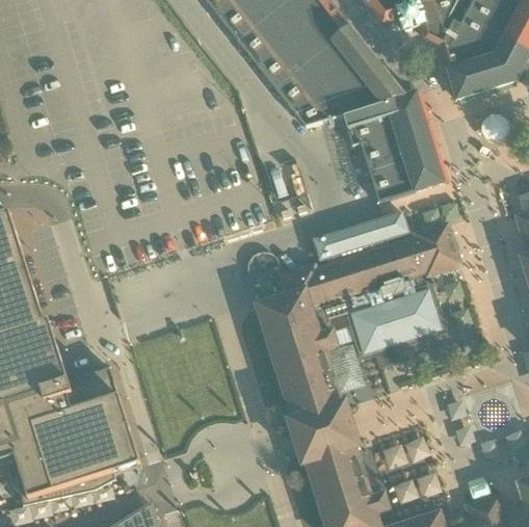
[(205,0),(215,12),(235,38),(273,86),(297,116),(301,123),(303,125),(303,126),(341,114),(402,95),(375,60),(371,54),(348,26),(349,25),(348,24),(327,0),(205,0)]
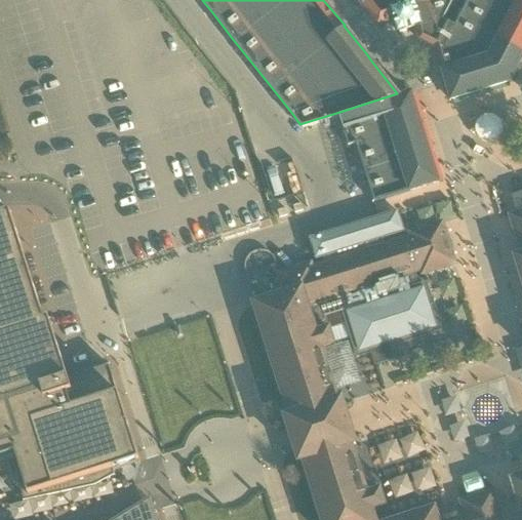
[(433,44),(446,18),(440,15),(443,10),(446,4),(448,0),(358,0),(375,23),(382,21),(391,17),(393,17),(393,18),(395,25),(397,29),(413,24),(413,25),(416,33),(417,37),(420,38),(429,42),(433,44)]
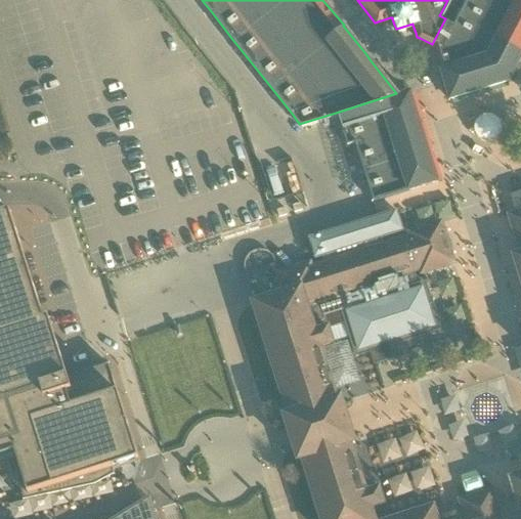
[(446,18),(445,18),(432,44),(440,70),(442,79),(447,94),(448,96),(449,96),(476,88),(479,87),(506,79),(507,78),(508,77),(516,60),(520,52),(520,51),(520,0),(464,0),(461,6),(454,16),(452,23),(446,18)]
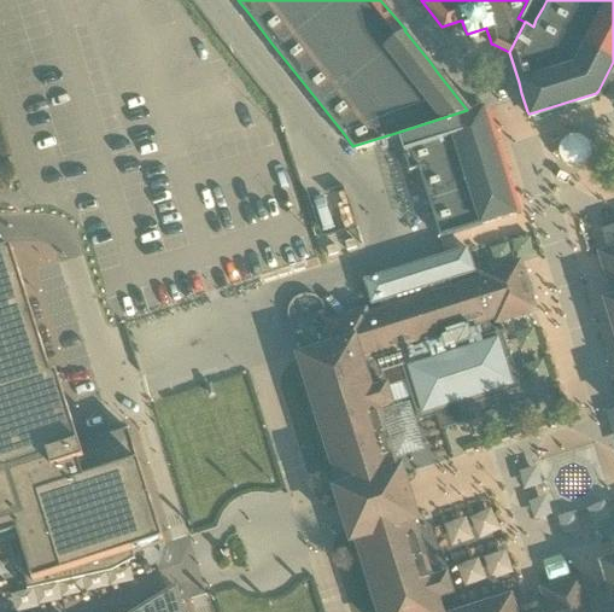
[(481,106),(467,110),(396,133),(396,134),(407,168),(409,168),(416,165),(422,186),(431,213),(433,220),(438,233),(463,226),(479,221),(483,220),(485,219),(514,210),(513,208),(503,176),(502,174),(492,143),(491,139),(481,108),(481,106)]
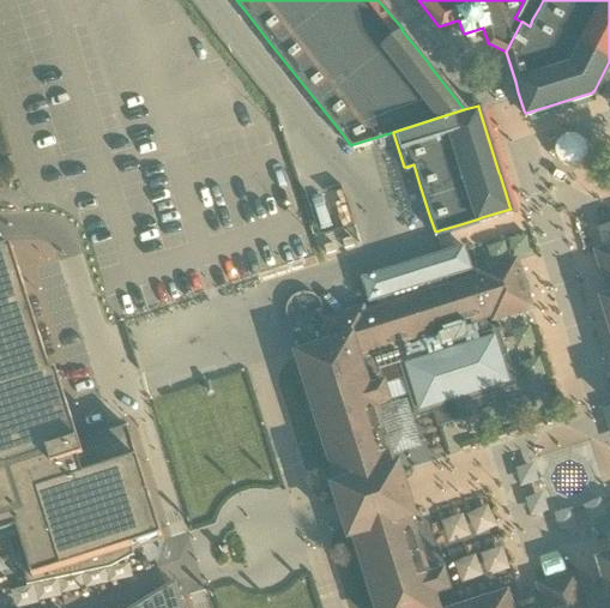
[(571,125),(550,137),(563,160),(584,148),(571,125)]
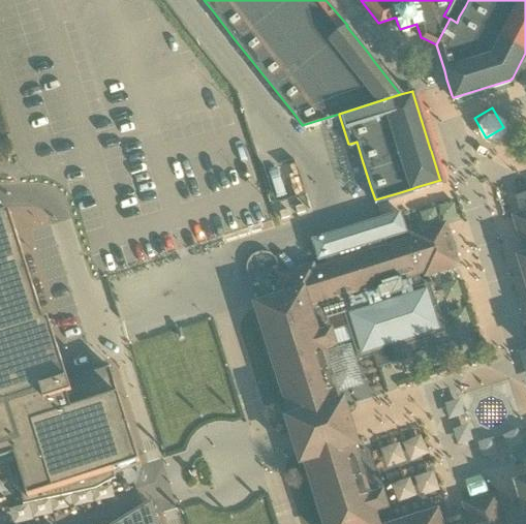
[(525,188),(514,193),(520,213),(514,215),(525,254),(519,256),(522,265),(525,279),(525,188)]
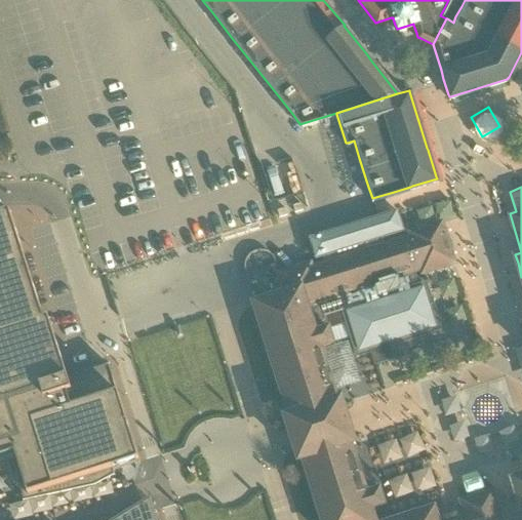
[(0,454),(11,452),(21,497),(92,482),(113,472),(111,466),(137,457),(108,362),(66,375),(47,315),(42,317),(8,208),(0,210),(0,454)]
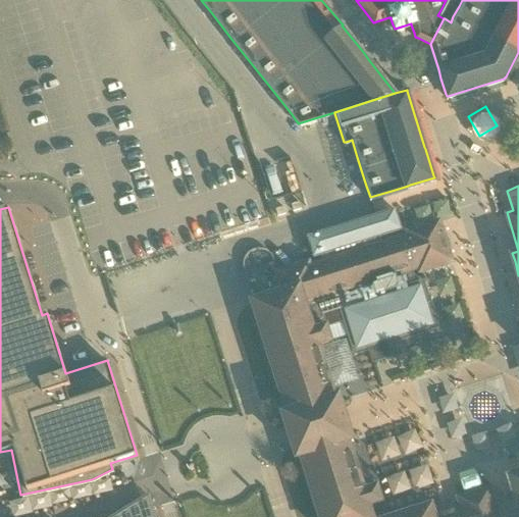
[(281,290),(252,299),(265,343),(274,371),(282,398),(287,411),(284,413),(283,414),(283,416),(283,418),(283,419),(286,422),(287,424),(291,436),(293,445),(293,448),(294,450),(295,451),(296,452),(298,453),(301,453),(303,461),(320,516),(498,516),(490,494),(487,484),(456,495),(459,503),(431,511),(428,503),(383,516),(370,516),(366,503),(380,499),(375,484),(362,488),(349,447),(346,438),(351,437),(348,429),(348,428),(347,427),(346,422),(336,396),(332,397),(329,385),(329,383),(328,383),(325,373),(325,370),(324,370),(321,360),(321,357),(320,358),(315,343),(329,338),(325,323),(342,318),(350,348),(352,347),(355,346),(357,351),(363,349),(366,361),(387,355),(383,343),(432,327),(430,322),(435,320),(423,281),(418,283),(417,278),(413,279),(409,267),(417,264),(418,268),(449,259),(450,258),(437,218),(406,228),(407,233),(379,241),(377,233),(399,226),(393,207),(306,234),(312,253),(319,251),(321,259),(308,263),(307,259),(274,269),(281,290)]
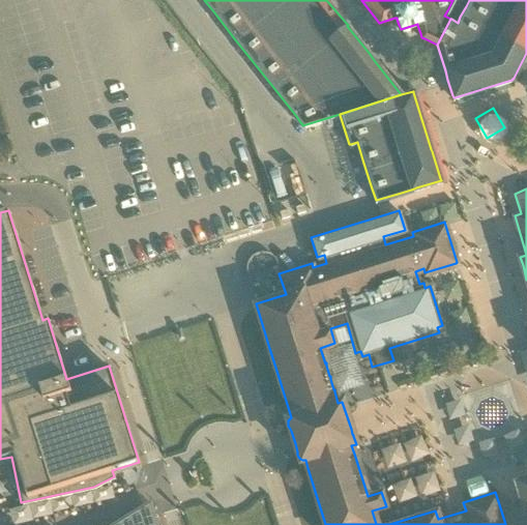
[(402,436),(407,456),(427,450),(421,431),(402,436)]
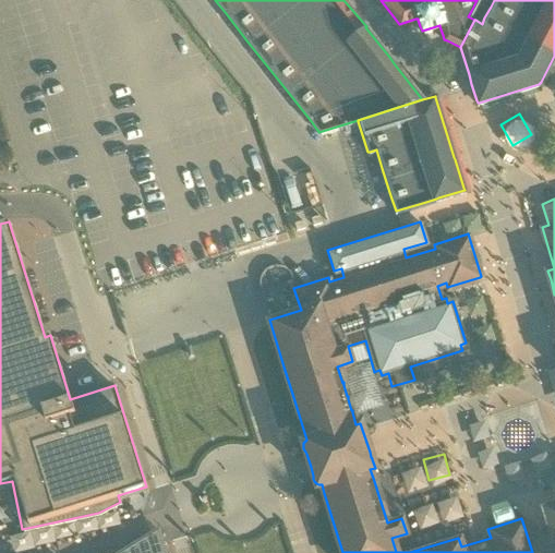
[(420,461),(400,468),(407,489),(426,482),(420,461)]
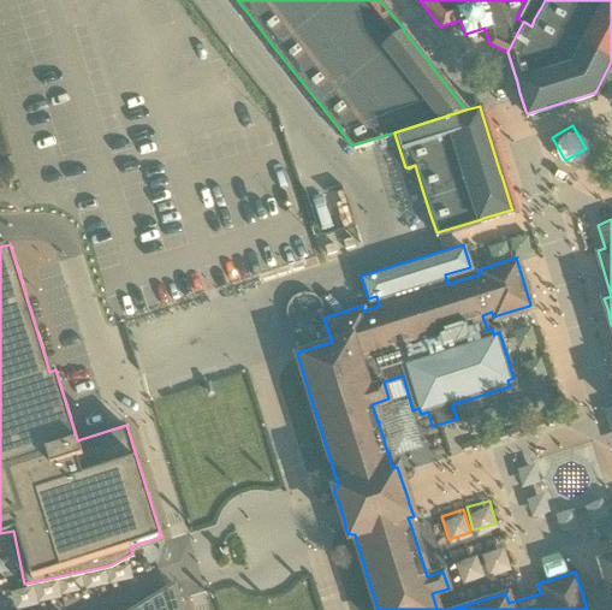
[(464,552),(470,576),(510,566),(503,542),(464,552)]
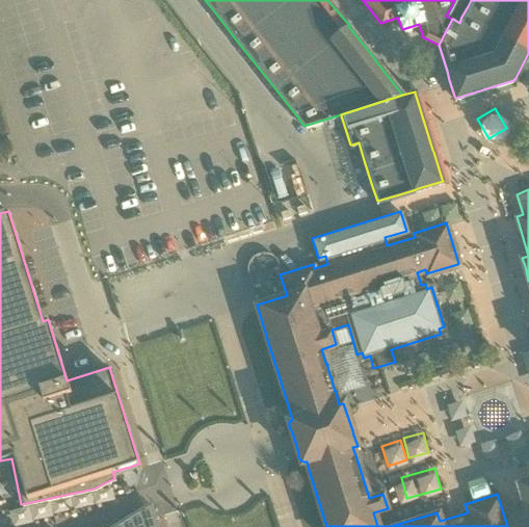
[(464,481),(467,495),(492,490),(488,477),(464,481)]
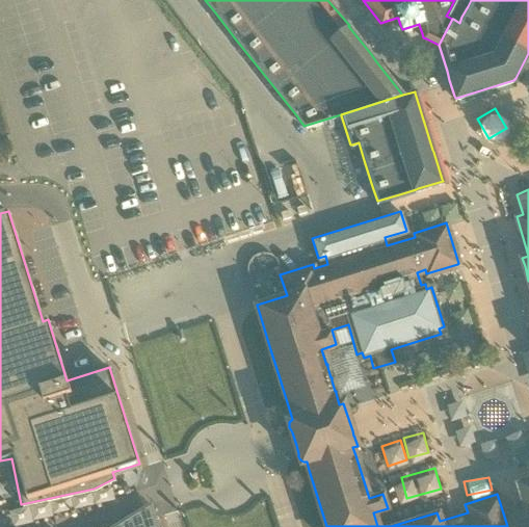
[(528,477),(527,479),(520,482),(516,483),(520,497),(526,516),(527,516),(528,523),(528,477)]
